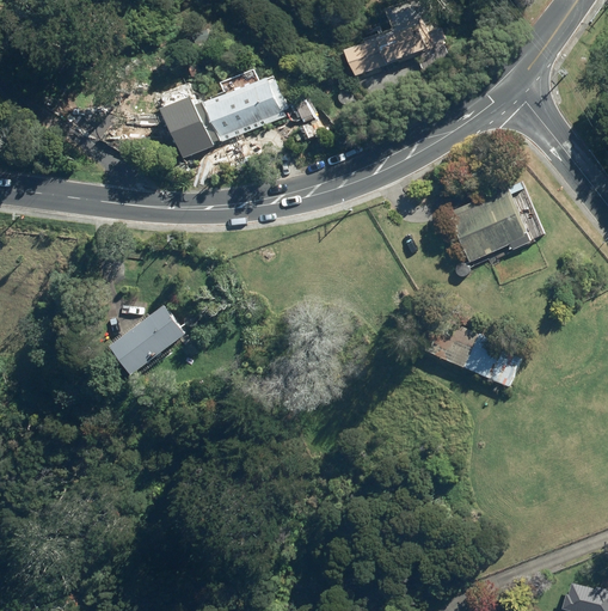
[(444,41),(434,46),(422,20),(400,28),(403,34),(343,54),(352,80),(422,56),(430,79),(455,71),(444,41)]
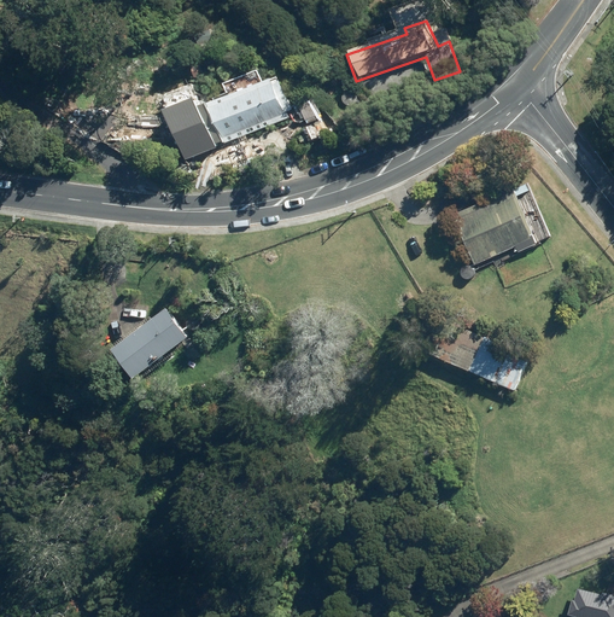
[(285,123),(268,82),(205,109),(208,115),(202,117),(212,144),(220,140),(232,169),(255,158),(246,139),(285,123)]
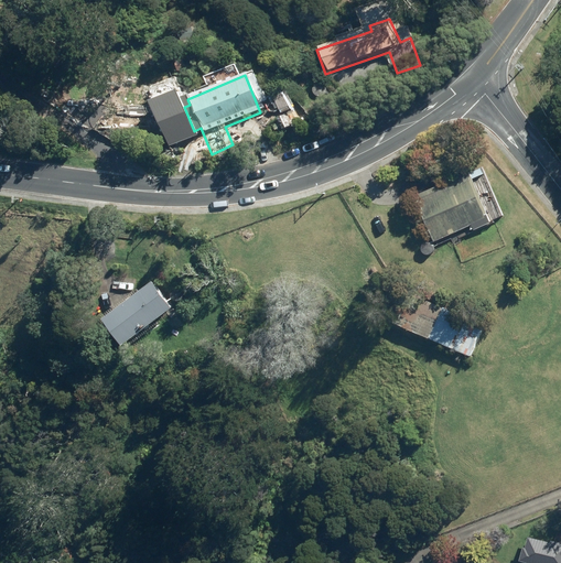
[(414,196),(434,241),(471,225),(474,230),(491,222),(470,170),(414,196)]
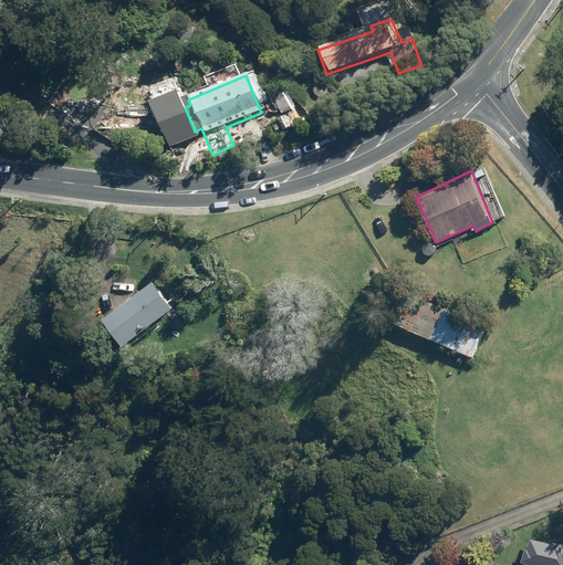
[(118,346),(171,307),(152,281),(98,320),(118,346)]
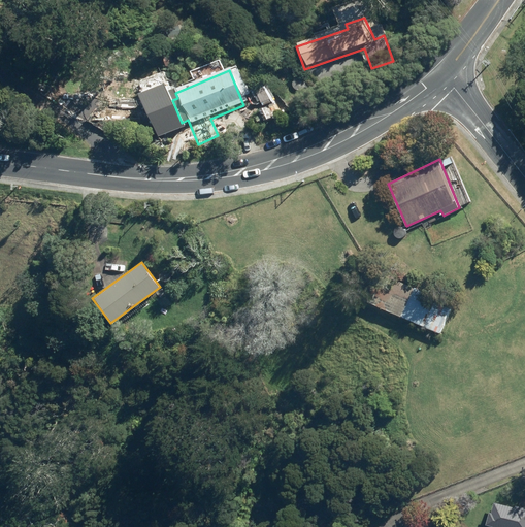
[(375,270),(362,299),(440,333),(453,304),(375,270)]
